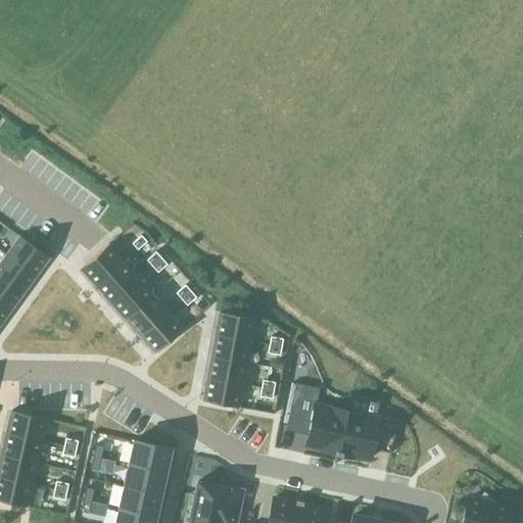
[(141,236),(132,244),(137,250),(146,242),(141,236)]
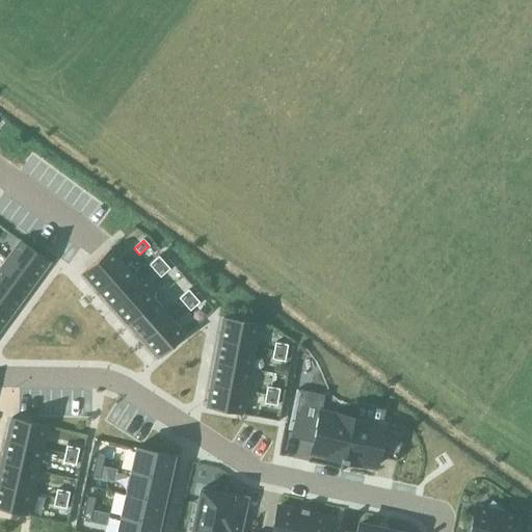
[(20,241),(6,260),(35,282),(50,263),(20,241)]
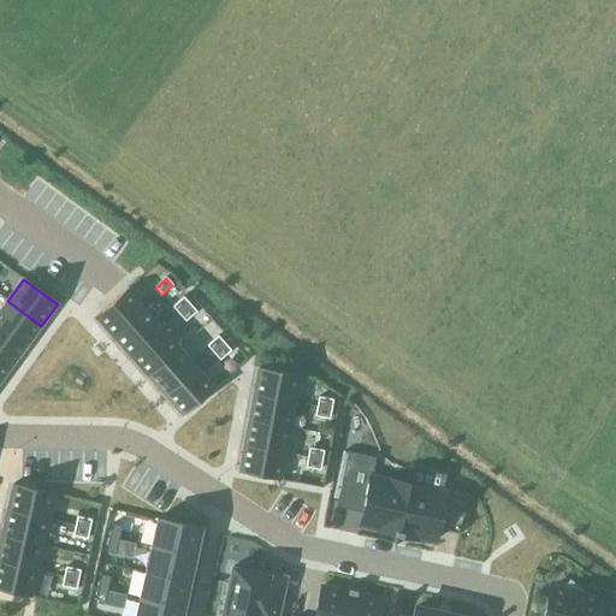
[(126,289),(95,318),(113,338),(144,309),(128,289),(126,289)]
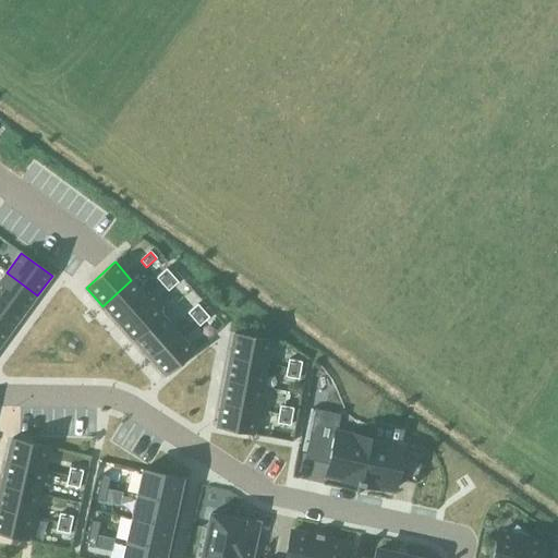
[(166,269),(156,278),(162,284),(172,276),(166,269)]
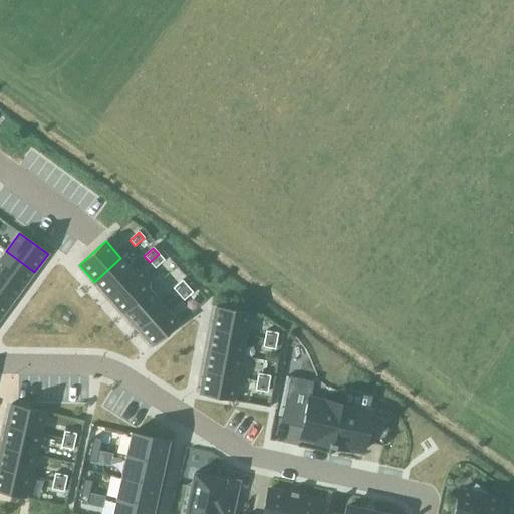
[(6,251),(0,258),(0,273),(22,290),(34,272),(6,251)]
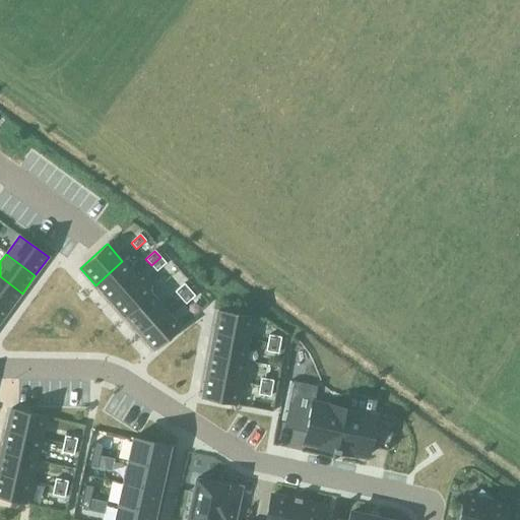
[(160,257),(151,265),(156,271),(166,263),(160,257)]
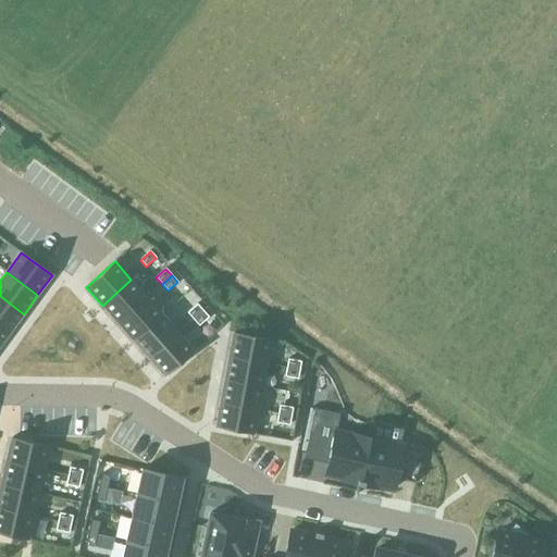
[(131,280),(102,306),(118,323),(147,297),(131,280)]
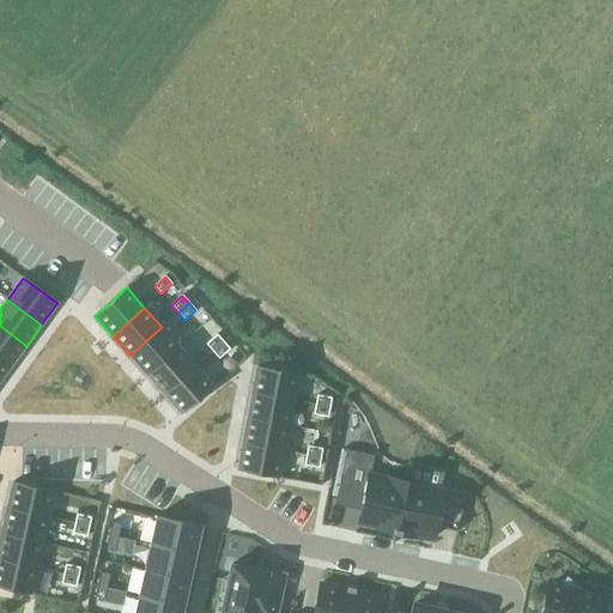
[(0,326),(0,358),(11,366),(26,346),(0,326)]
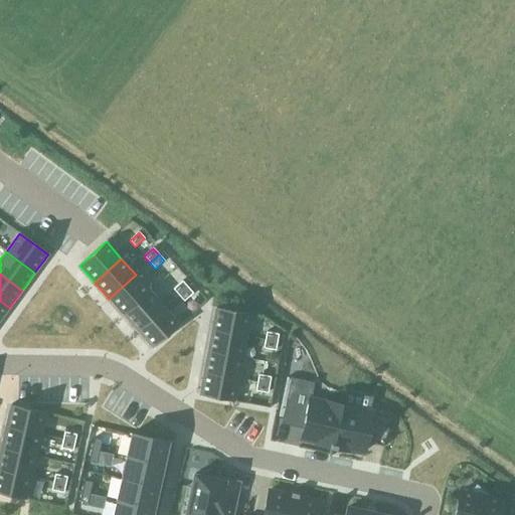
[(136,275),(109,299),(123,315),(150,292),(136,275)]
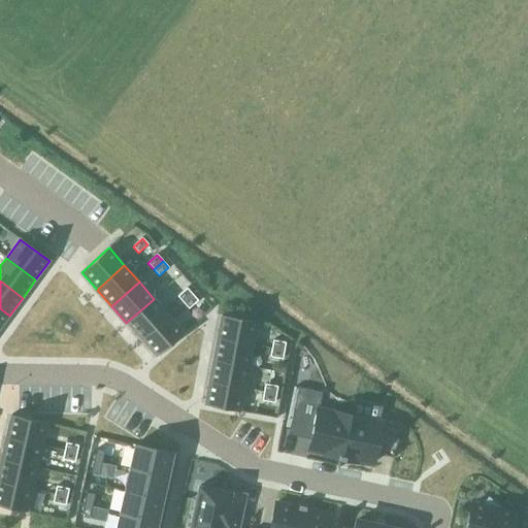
[(187,288),(177,296),(183,303),(192,294),(187,288)]
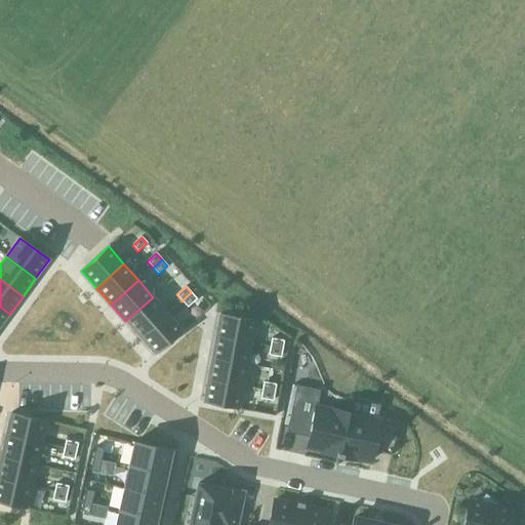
[(191,292),(182,301),(188,308),(197,299),(191,292)]
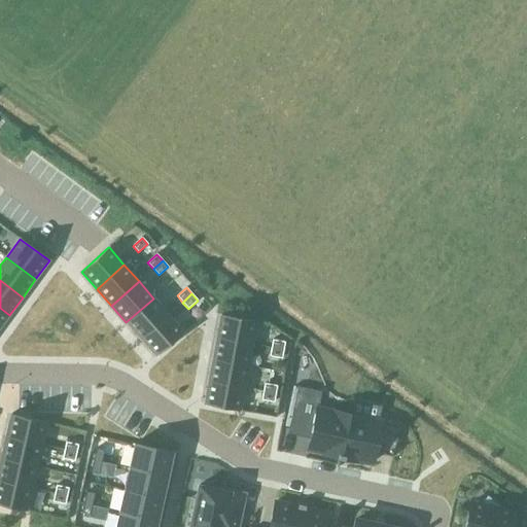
[(153,299),(126,322),(141,340),(168,315),(153,299)]
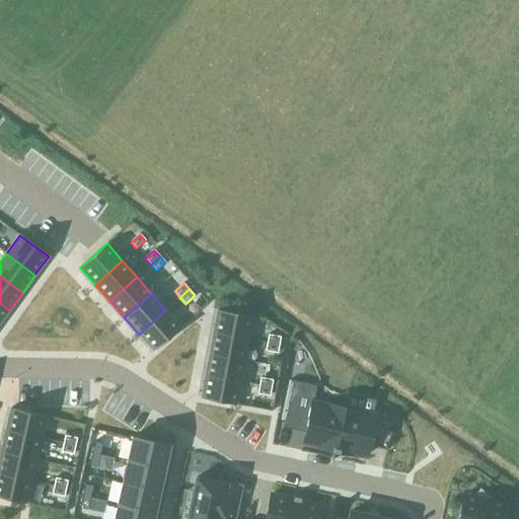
[(0,303),(0,322),(9,310),(0,303)]
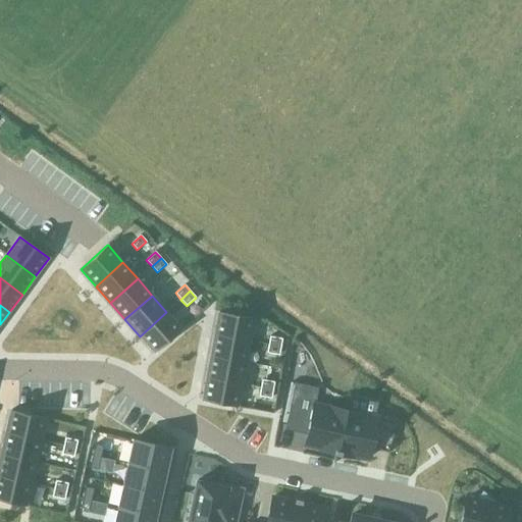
[(166,312),(140,336),(155,353),(181,329),(166,312)]
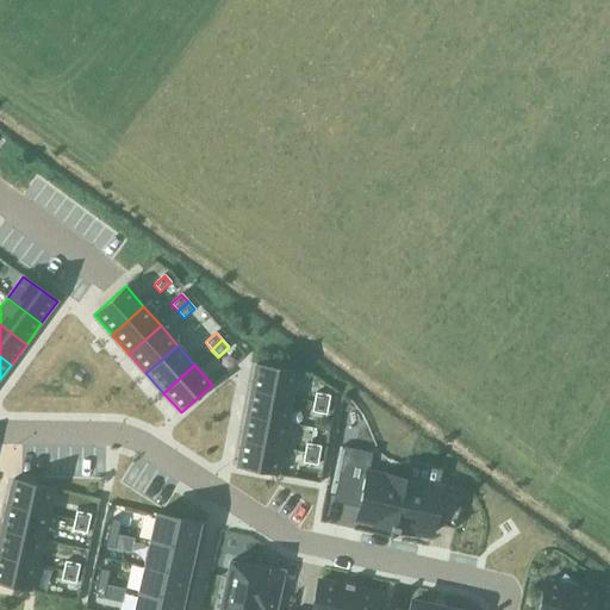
[(255,365),(250,391),(292,399),(297,373),(255,365)]
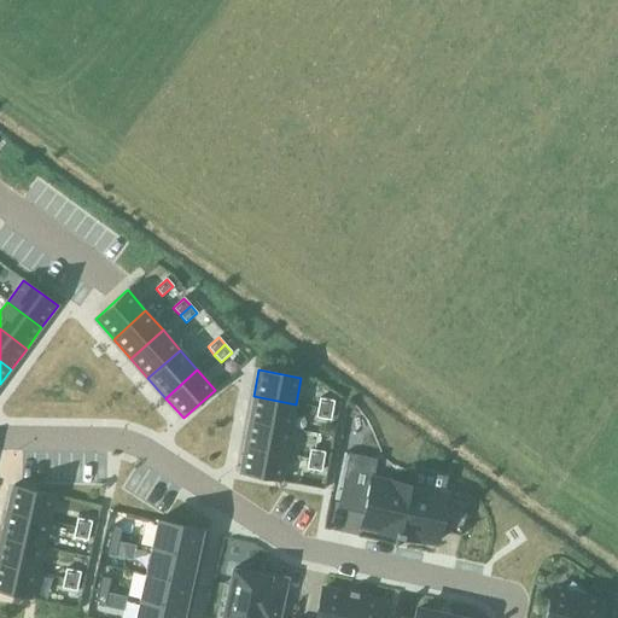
[(254,396),(249,421),(291,430),(296,404),(254,396)]
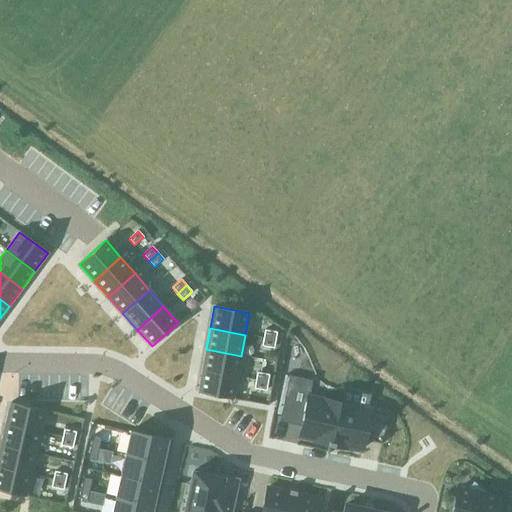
[(265,330),(263,338),(275,340),(277,332),(265,330)]
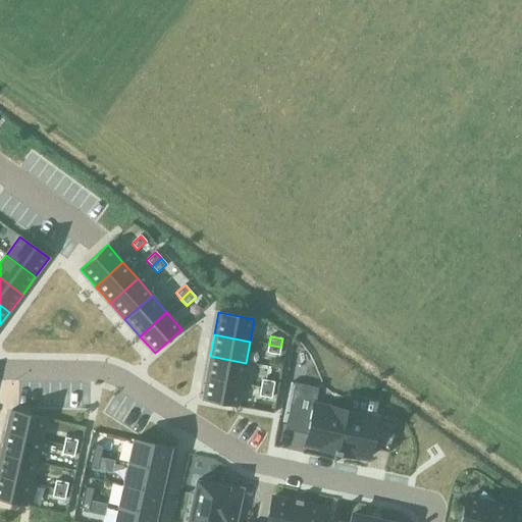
[(268,345),(267,353),(279,355),(280,347),(268,345)]
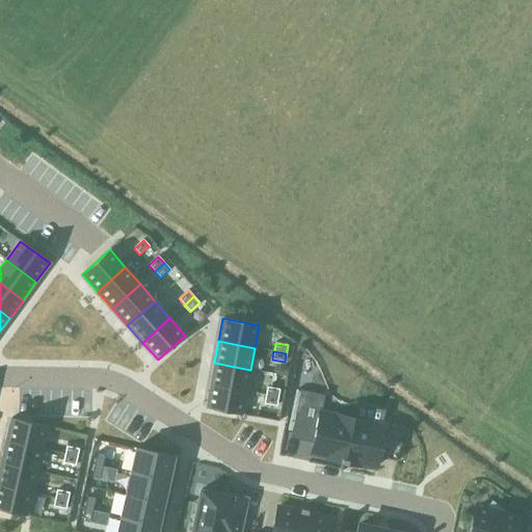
[(214,363),(210,386),(246,392),(250,370),(214,363)]
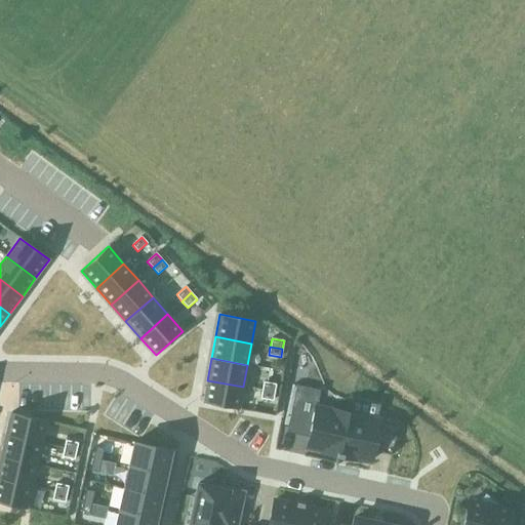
[(207,380),(203,403),(239,409),(243,387),(207,380)]
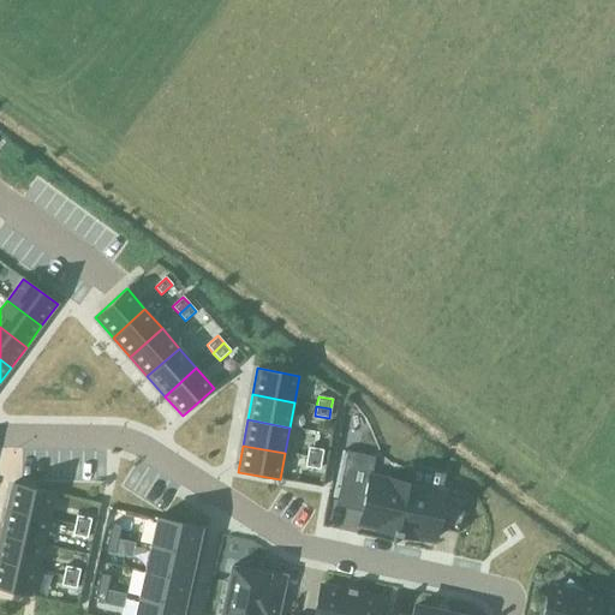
[(309,448),(306,458),(321,460),(323,451),(309,448)]
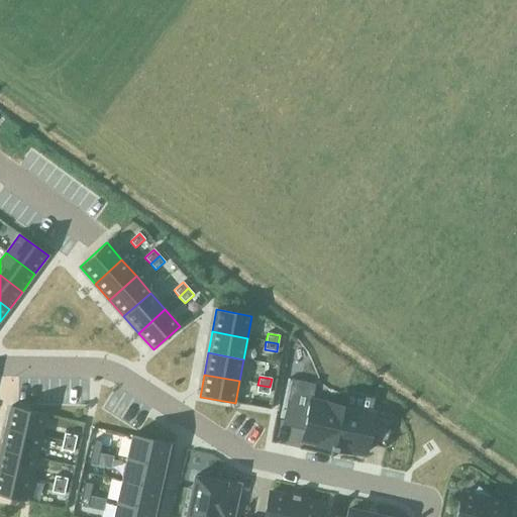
[(257,385),(256,393),(269,395),(270,387),(257,385)]
